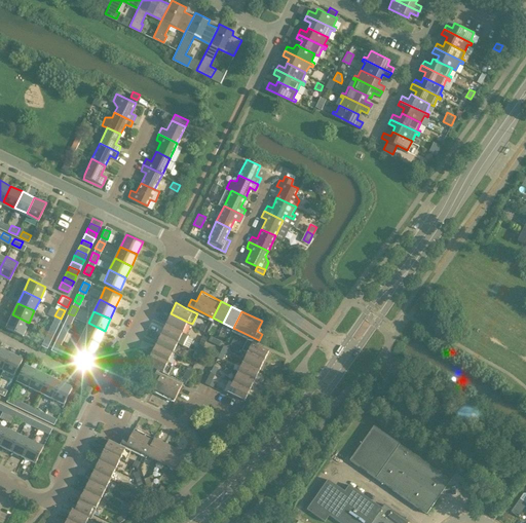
[(187,322),(171,313),(165,323),(182,331),(187,322)]
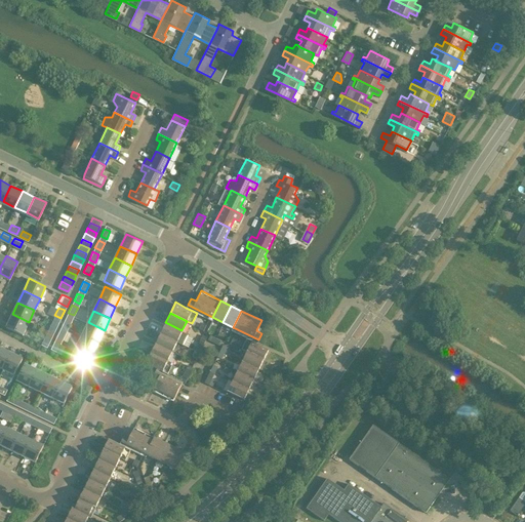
[(29,322),(12,314),(6,326),(23,334),(29,322)]
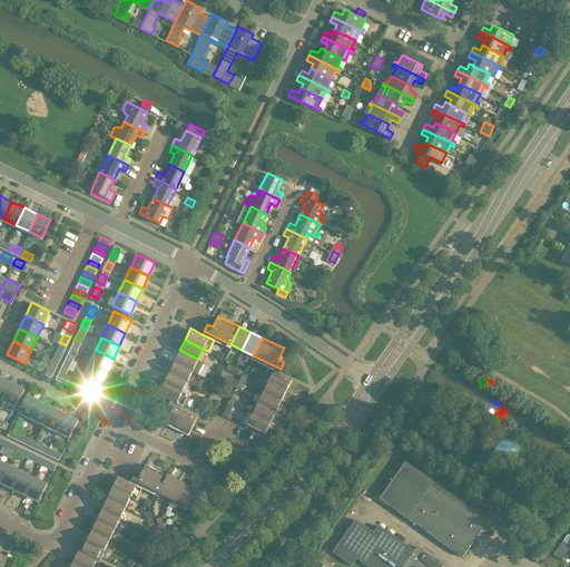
[(68,352),(74,355),(78,346),(71,343),(68,352)]
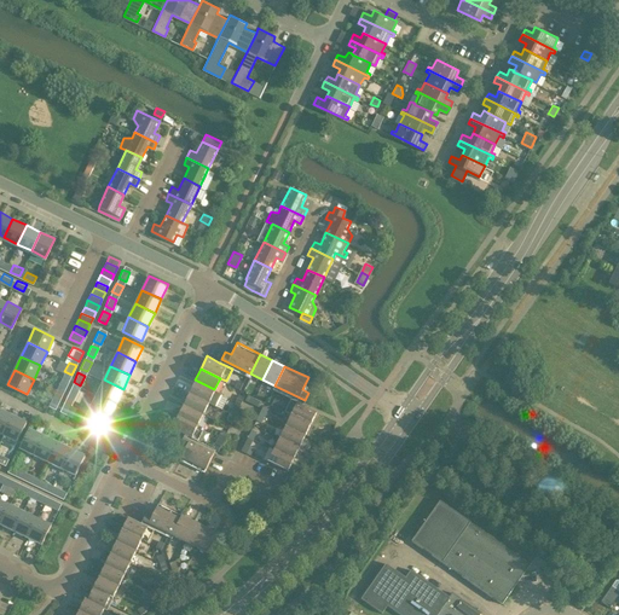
[(69,379),(63,376),(58,386),(65,389),(69,379)]
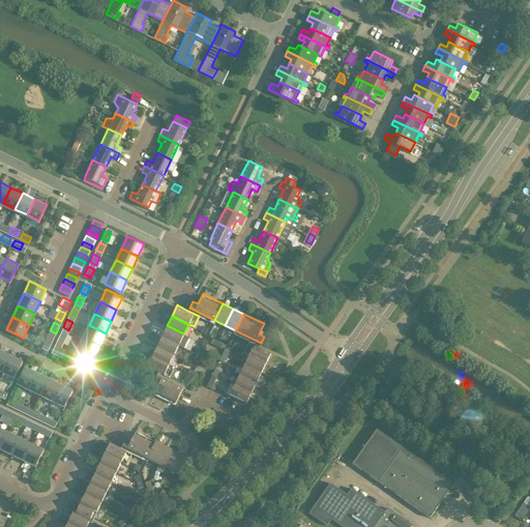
[(106,333),(89,325),(83,337),(99,345),(106,333)]
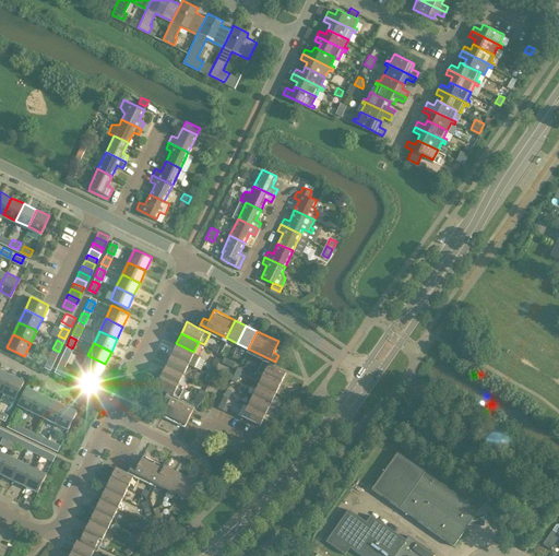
[(170,354),(188,363),(193,352),(176,343),(170,354)]
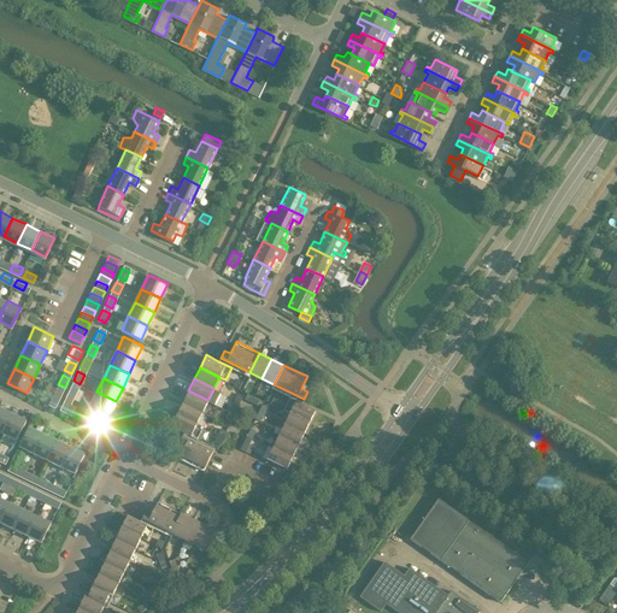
[(66,394),(74,398),(78,389),(71,385),(66,394)]
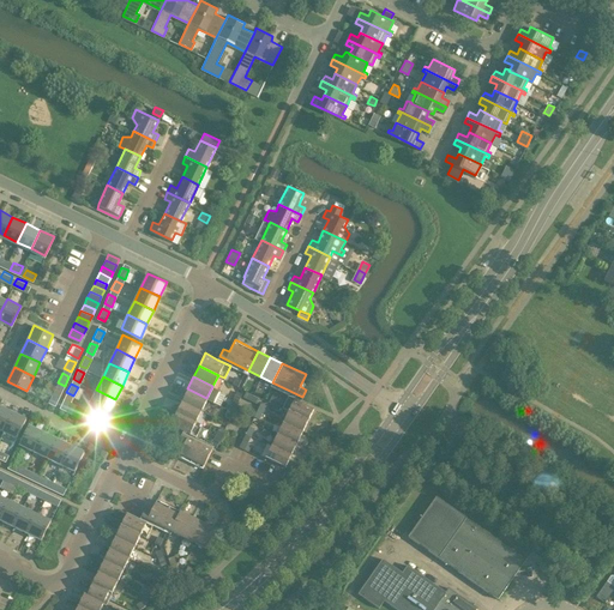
[(62,391),(55,387),(50,396),(58,399),(62,391)]
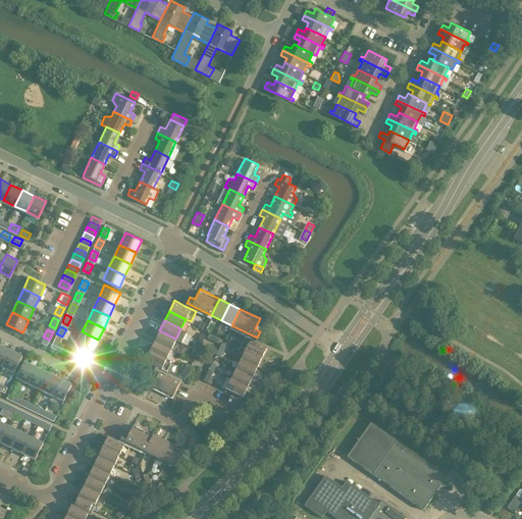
[(175,339),(159,330),(155,340),(171,348),(175,339)]
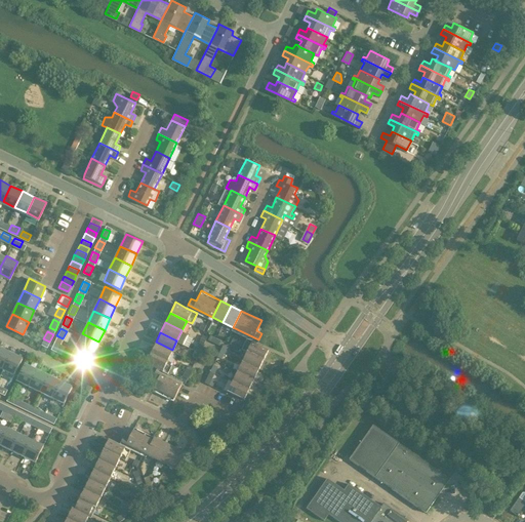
[(98,342),(82,333),(77,346),(93,353),(98,342)]
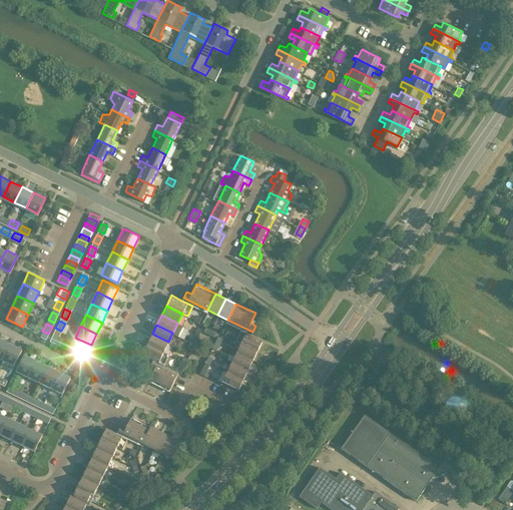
[(240,343),(257,351),(263,340),(240,330),(235,340),(240,343)]
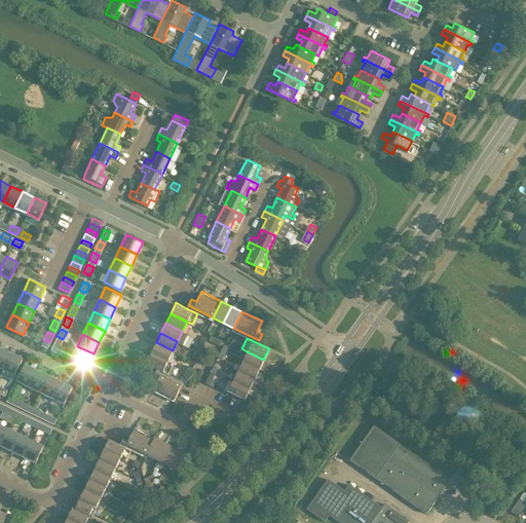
[(57,351),(61,343),(54,340),(50,348),(57,351)]
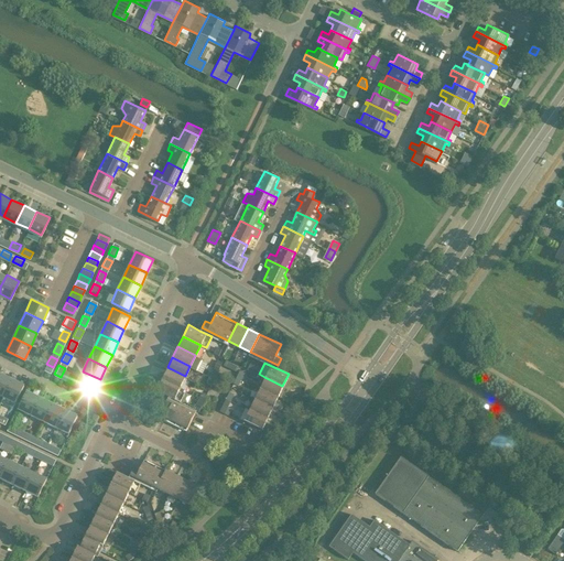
[(167,367),(164,373),(162,377),(180,386),(185,376),(167,367)]
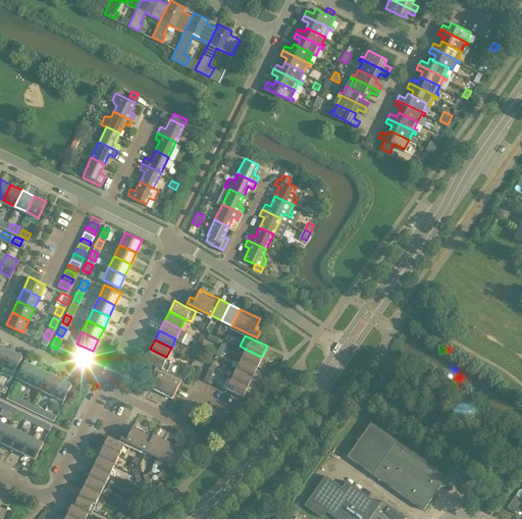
[(0,364),(2,366),(10,350),(0,344),(0,364)]
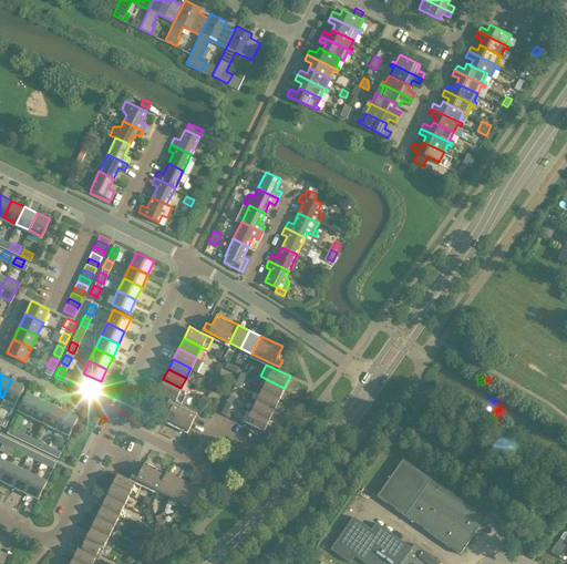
[(101,381),(83,373),(76,386),(94,395),(101,381)]
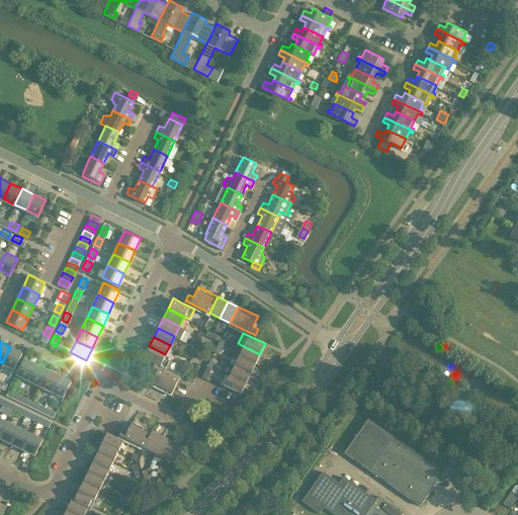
[(144,357),(154,362),(165,368),(170,357),(165,354),(149,346),(144,357)]
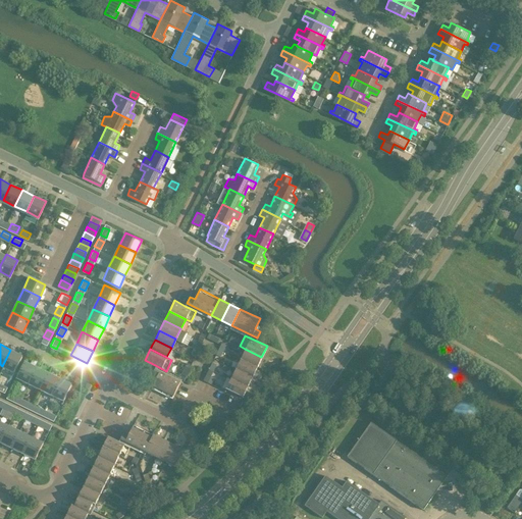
[(261,357),(245,349),(241,358),(257,366),(261,357)]
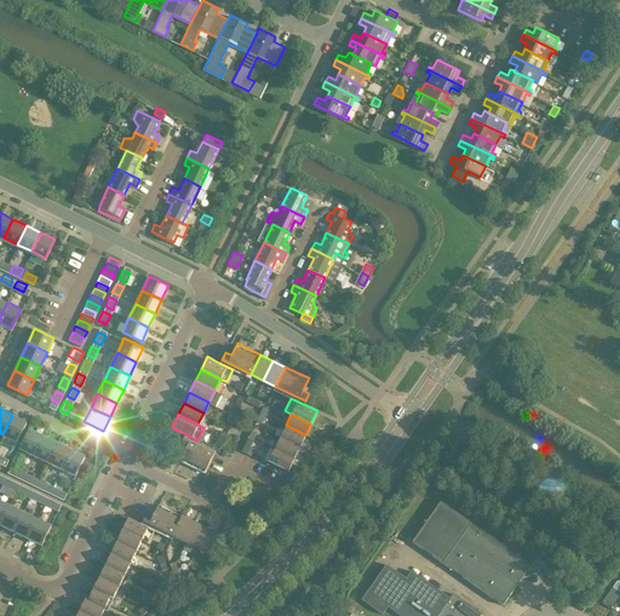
[(12,415),(3,435),(17,441),(27,421),(12,415)]
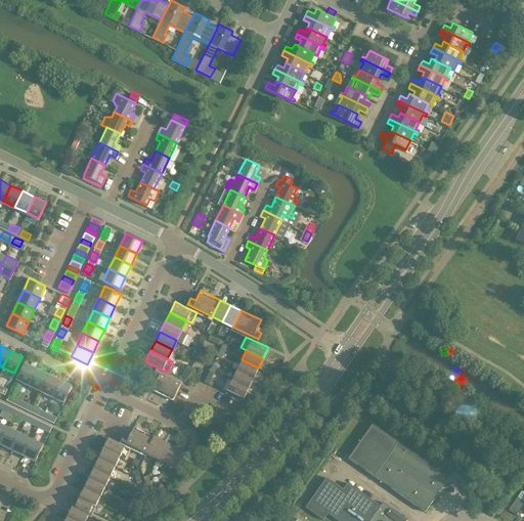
[(258,367),(242,359),(236,370),(253,378),(258,367)]
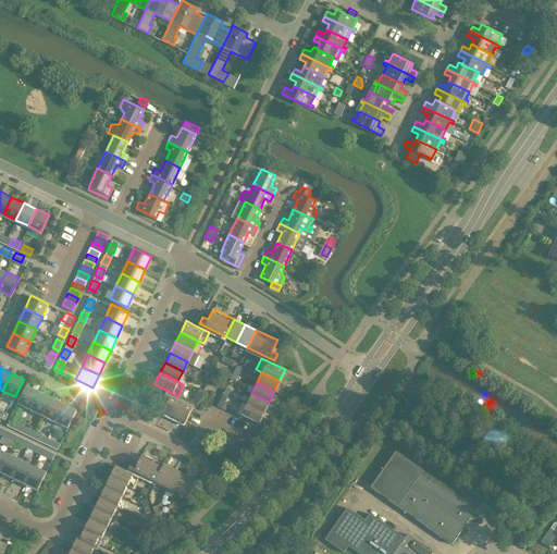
[(29,408),(38,391),(25,385),(17,403),(29,408)]
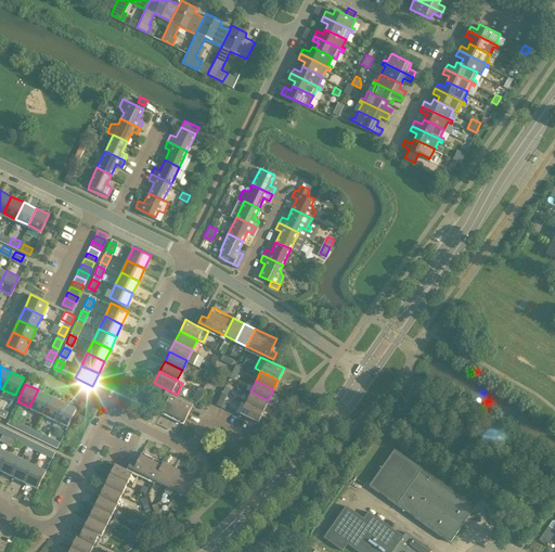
[(38,389),(29,407),(42,413),(51,396),(38,389)]
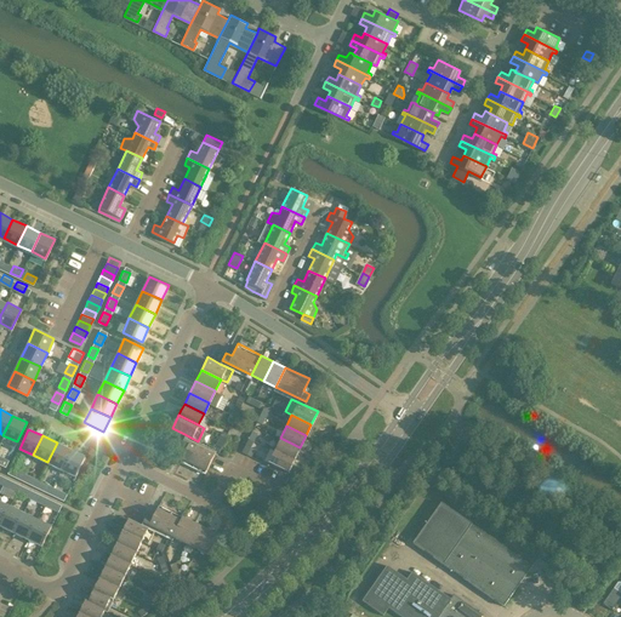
[(205,473),(215,452),(183,438),(180,445),(186,447),(180,461),(205,473)]
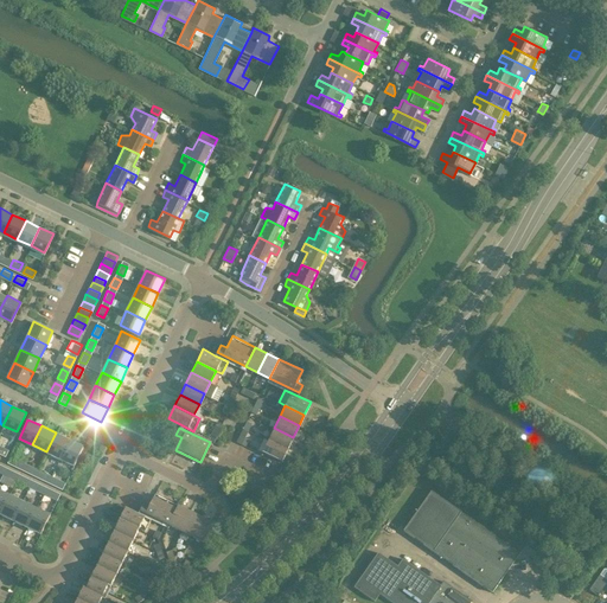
[(293,437),(274,428),(268,440),(287,448),(293,437)]
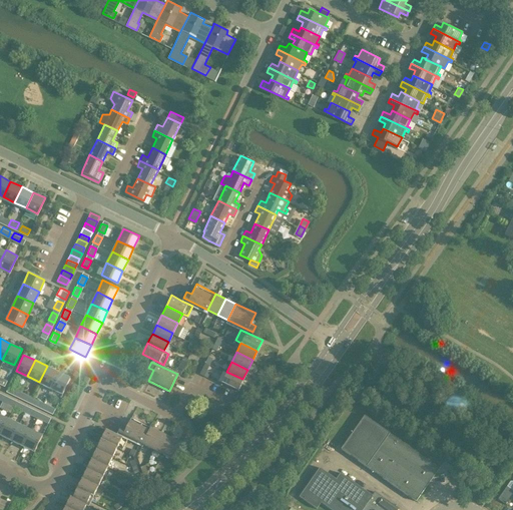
[(47,366),(39,382),(50,387),(58,372),(47,366)]
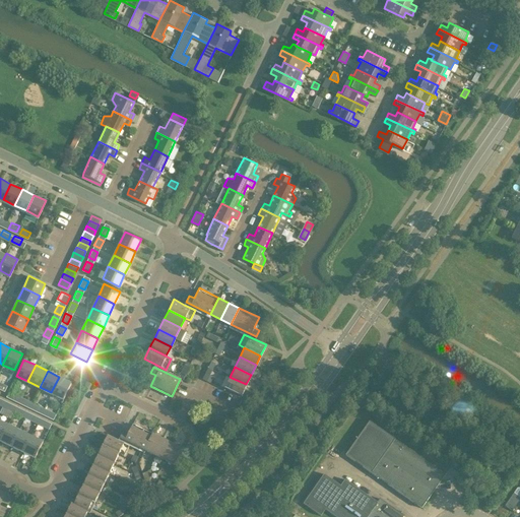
[(59,377),(51,392),(63,398),(71,382),(59,377)]
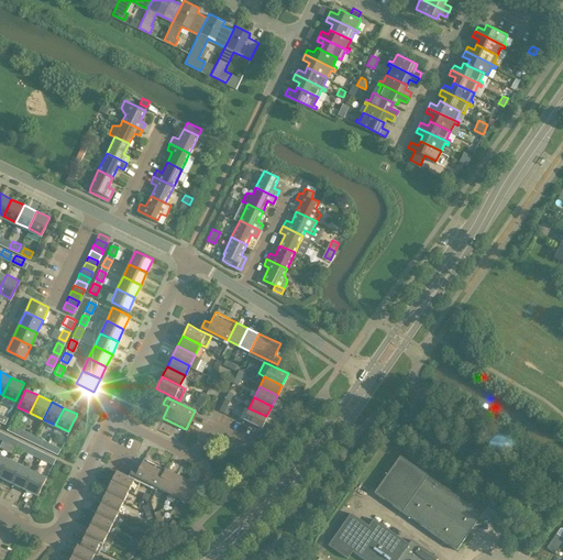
[(261,427),(266,418),(266,416),(249,408),(243,418),(261,427)]
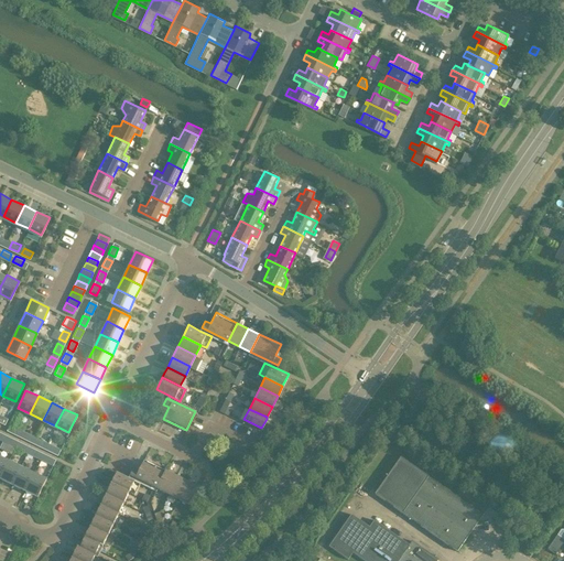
[(20,435),(23,429),(14,425),(11,431),(20,435)]
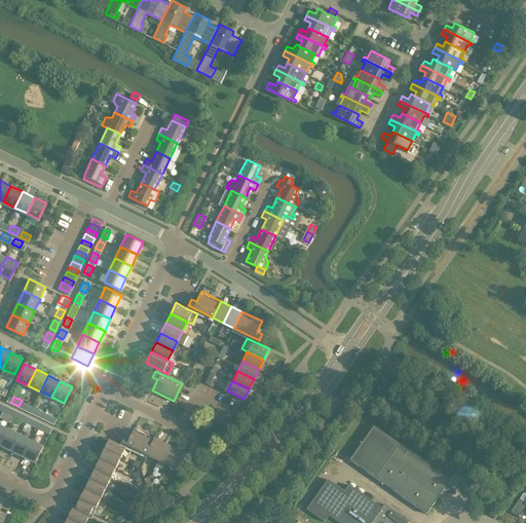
[(30,411),(33,406),(25,402),(23,408),(30,411)]
